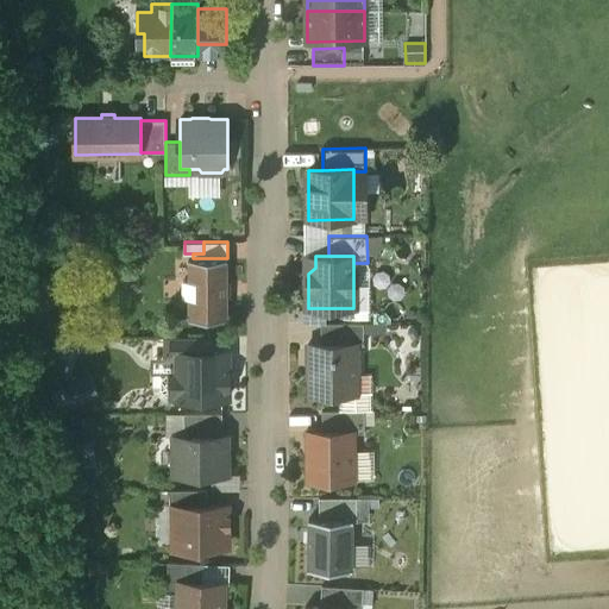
[(193,258),(189,259),(189,261),(189,280),(183,280),(183,297),(189,297),(189,318),(189,319),(200,319),(200,322),(217,322),(218,319),(227,319),(228,296),(225,296),(225,281),(227,281),(227,258),(193,258)]
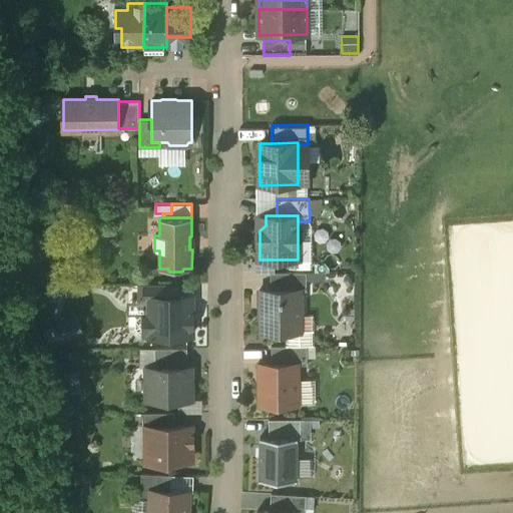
[(307,272),(271,273),(271,290),(300,290),(300,291),(307,291),(307,272)]
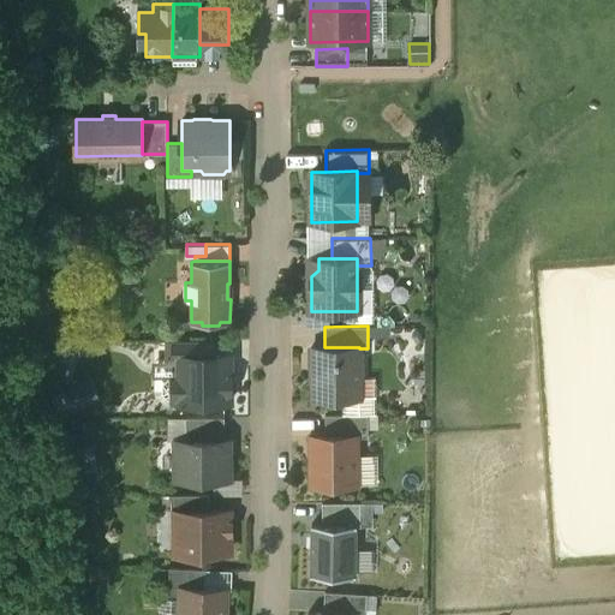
[(192,340),(172,340),(172,360),(179,360),(179,358),(192,358),(192,341),(192,340)]
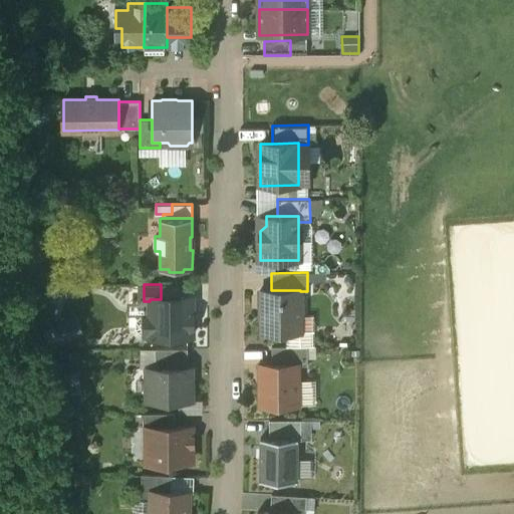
[(180,284),(161,285),(161,299),(170,300),(174,296),(180,296),(180,284)]
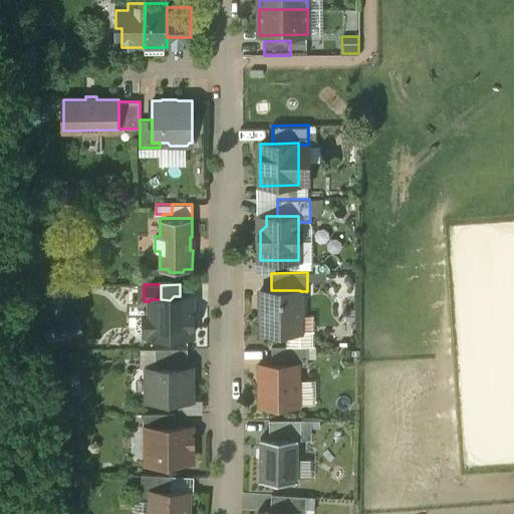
[(271,290),(260,290),(260,307),(263,310),(263,331),(265,331),(268,334),(283,334),(285,331),(300,331),(300,314),(303,312),(303,296),(300,294),(300,291),(300,290),(271,290)]
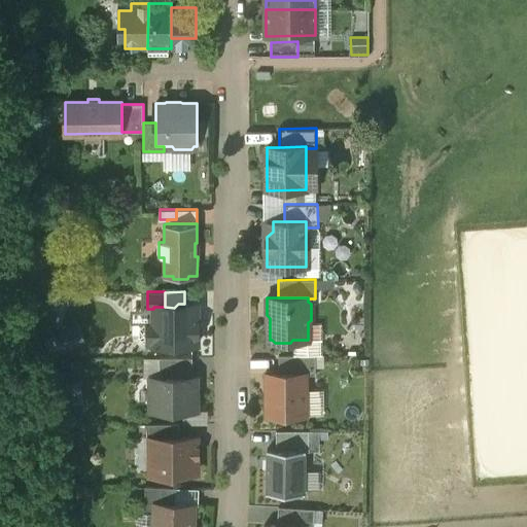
[(178,304),(174,308),(165,307),(153,307),(153,309),(153,323),(145,323),(140,328),(140,336),(145,341),(153,341),(153,345),(197,345),(197,336),(200,332),(199,324),(197,322),(197,304),(184,304),(178,304)]
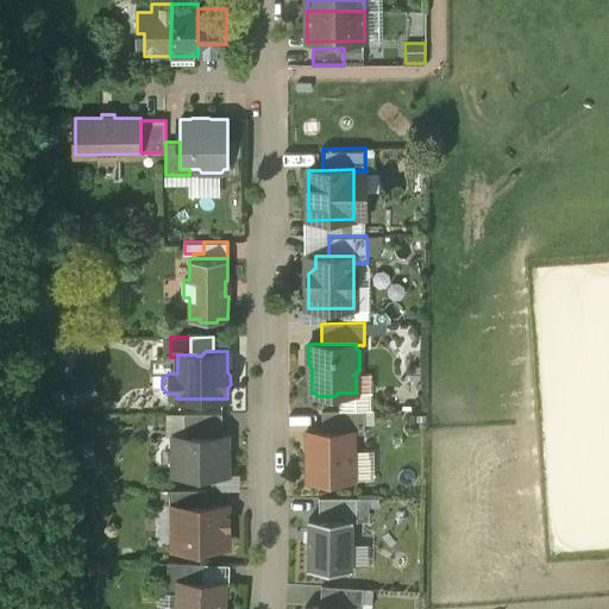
[(365,410),(322,410),(322,432),(352,431),(352,433),(365,433),(365,410)]
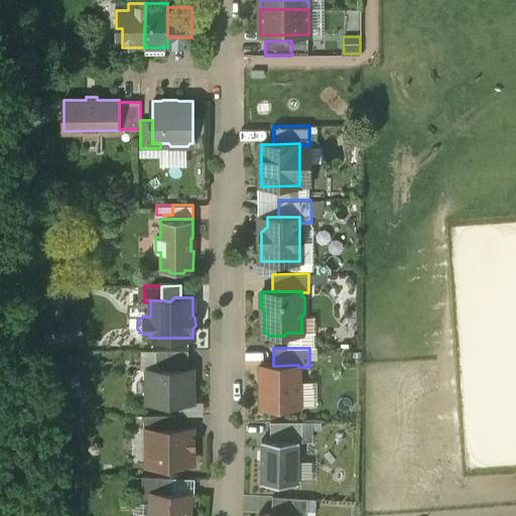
[(188,350),(157,350),(156,369),(189,369),(188,350)]
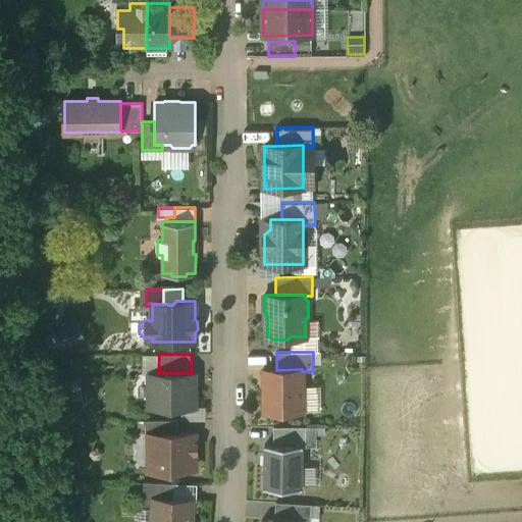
[(276,370),(265,370),(265,411),(303,411),(302,371),(302,369),(276,370)]
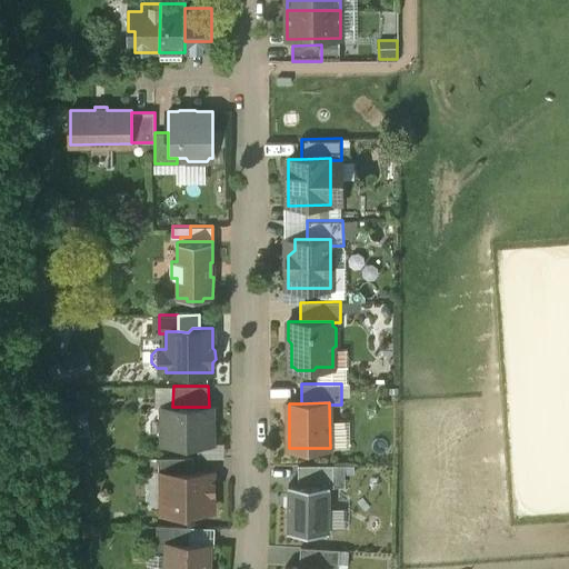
[(172,407),(162,407),(163,442),(213,442),(213,407),(209,407),(172,407)]
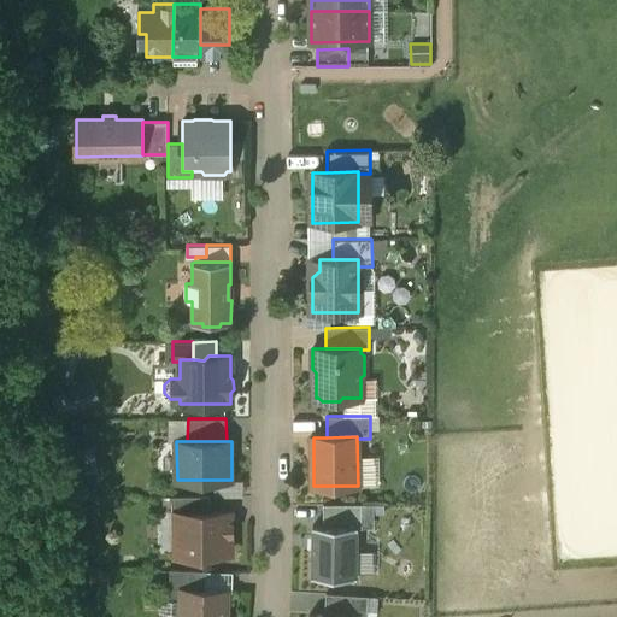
[(211,495),(172,495),(172,513),(177,513),(177,512),(211,512),(211,495)]
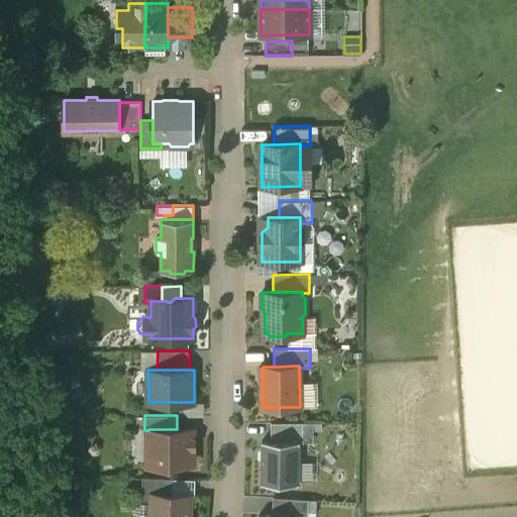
[(303,422),(271,422),(271,440),(300,441),(300,442),(303,442),(303,422)]
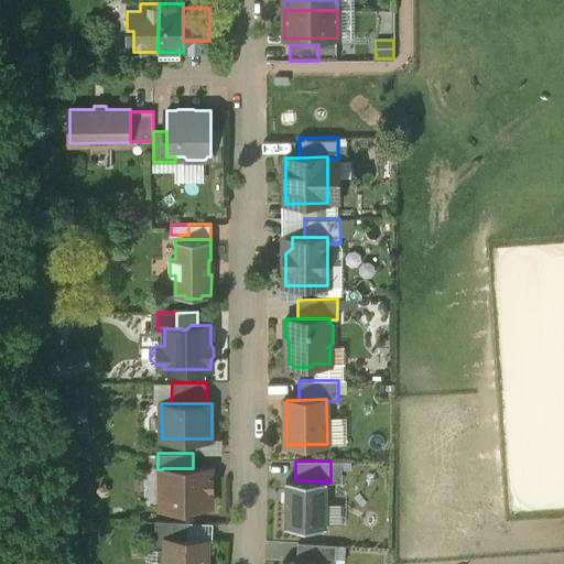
[(193,468),(162,468),(162,469),(162,492),(166,492),(166,505),(170,507),(186,507),(187,506),(210,506),(210,488),(214,483),(210,478),(210,467),(193,468)]
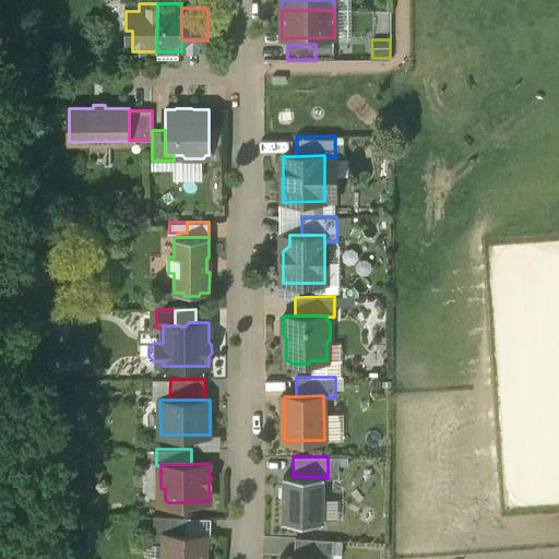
[(293,476),(284,476),(283,523),(323,523),(324,478),(324,477),(293,476)]
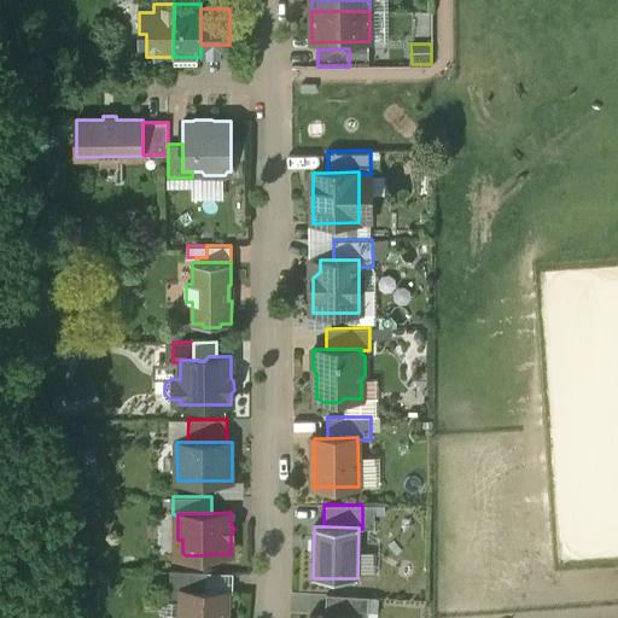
[(207,571),(170,570),(169,600),(182,601),(184,589),(207,590),(207,571)]
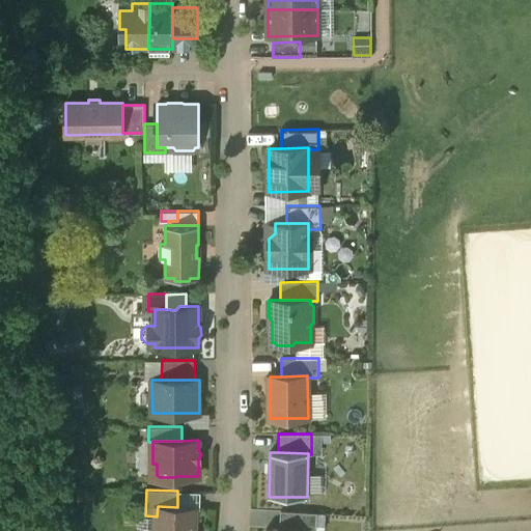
[(177,507),(158,506),(157,516),(156,530),(194,530),(196,508),(177,507)]
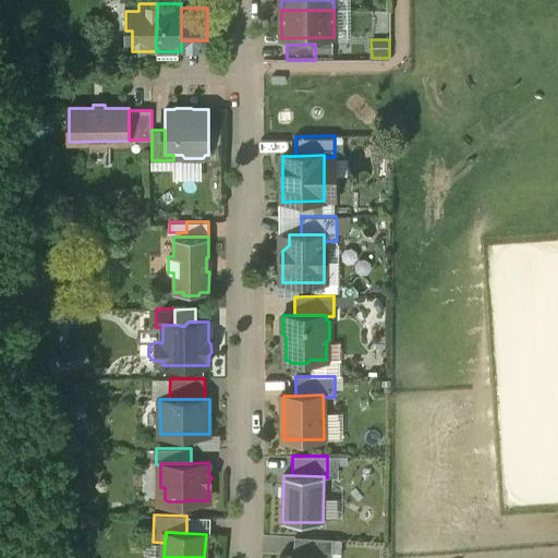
[(331,557),(334,538),(303,536),(302,556),(322,557),(331,557)]
